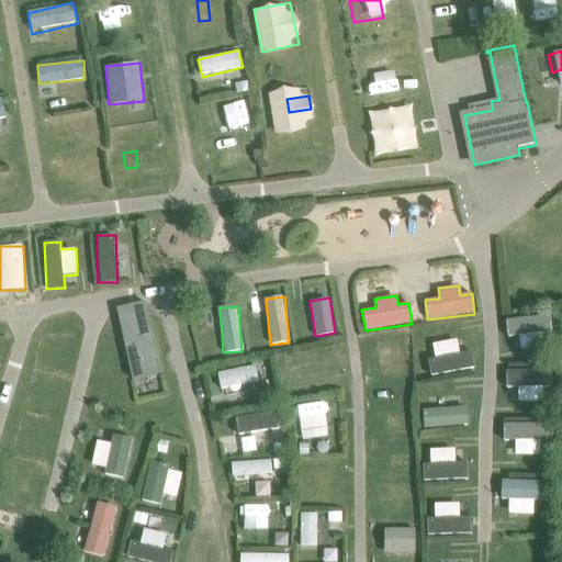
[(154,370),(141,310),(124,313),(137,374),(154,370)]
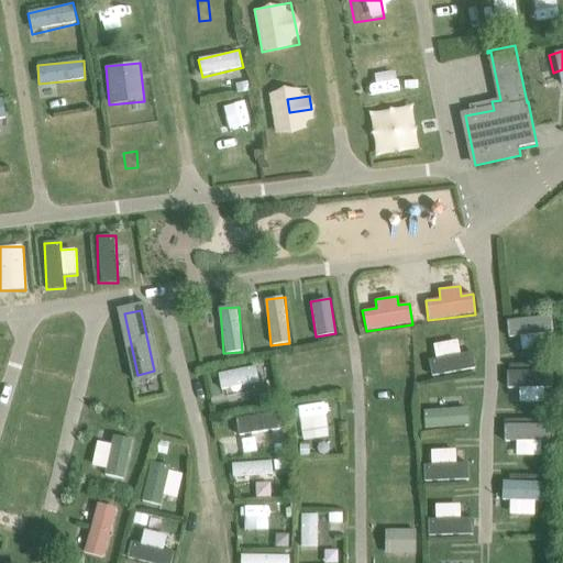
[(521,351),(552,350),(551,317),(509,319),(510,339),(521,339),(521,351)]
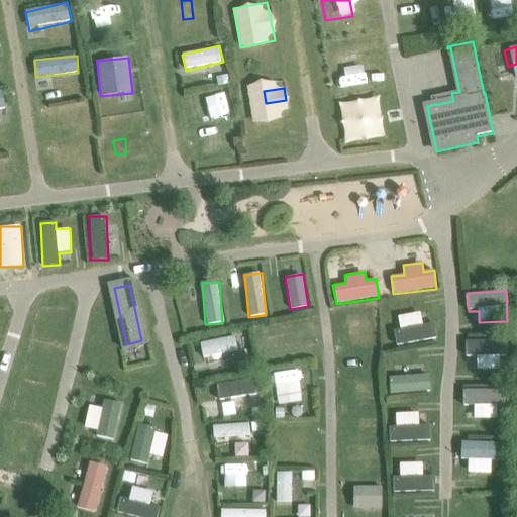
[(395,316),(399,345),(436,339),(434,323),(423,325),(421,312),(395,316)]
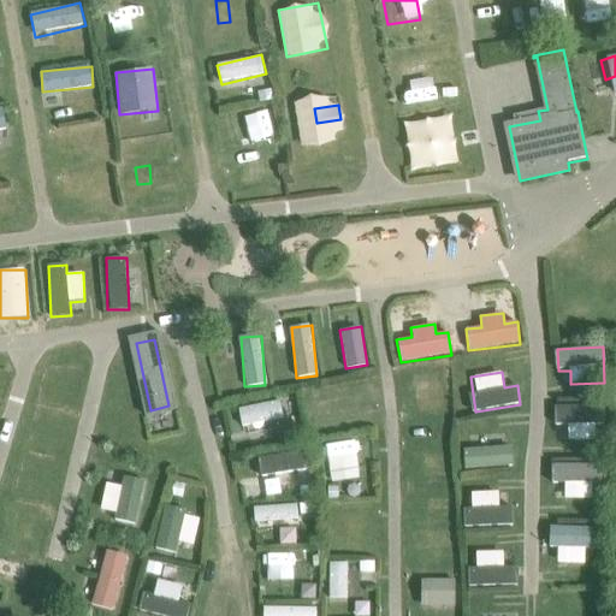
[(280,400),(238,409),(242,428),(284,419),(280,400)]
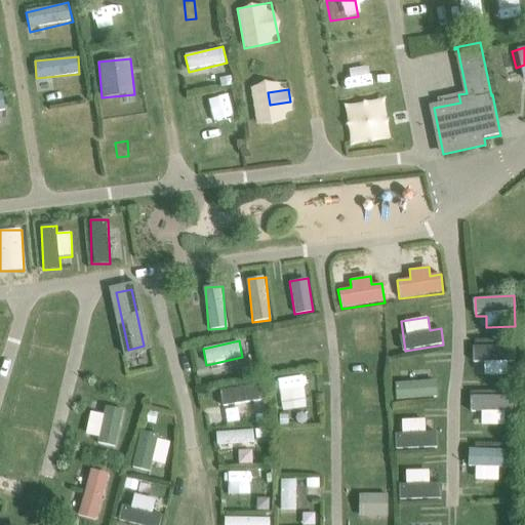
[(473,362),(483,363),(483,376),(510,376),(510,347),(473,346),(473,362)]
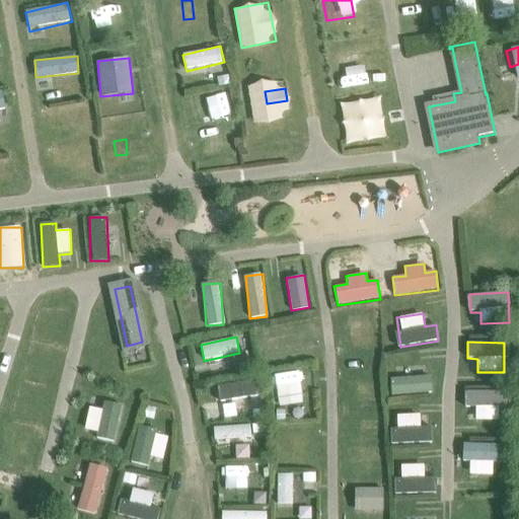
[(274,374),(277,397),(301,394),(298,371),(274,374)]
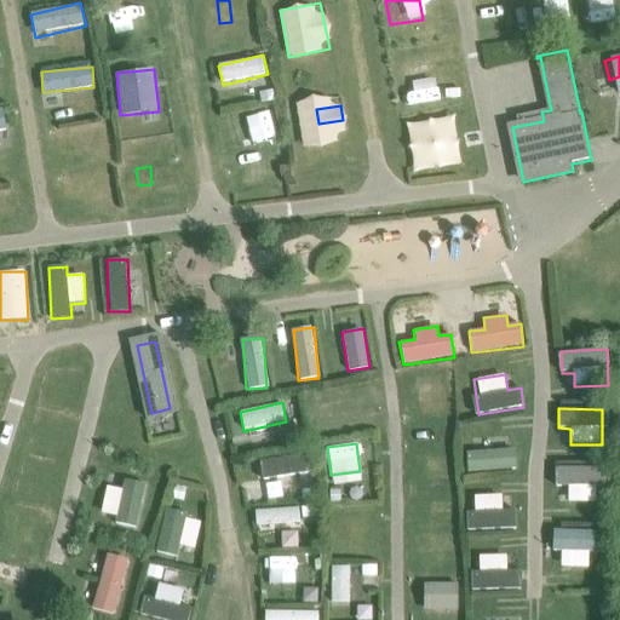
[(466,452),(468,471),(516,470),(516,449),(466,452)]
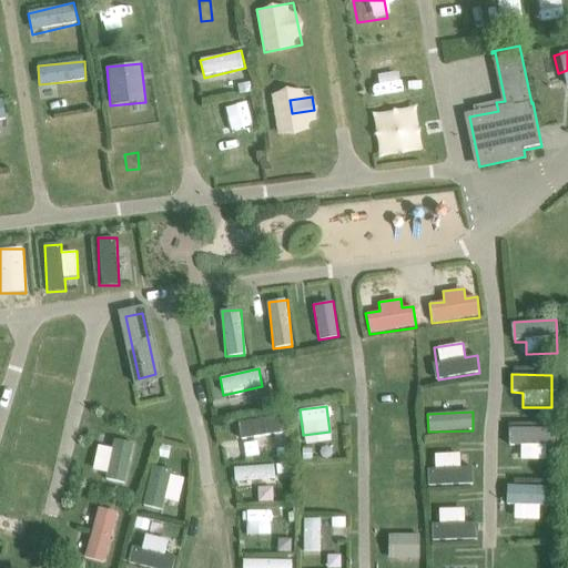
[(509,428),(509,445),(520,445),(520,460),(547,460),(547,428),(509,428)]
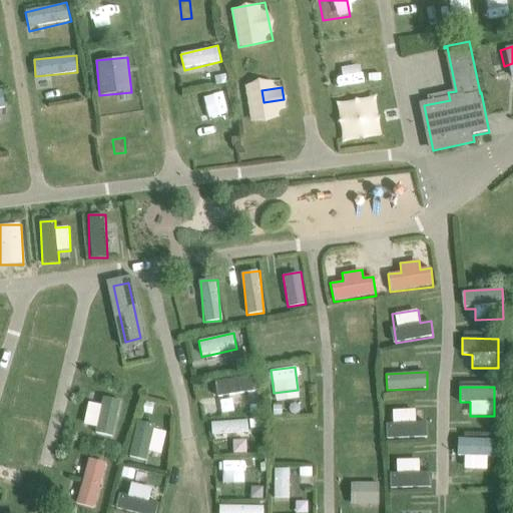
[(102,396),(100,405),(88,402),(82,429),(114,436),(121,400),(102,396)]
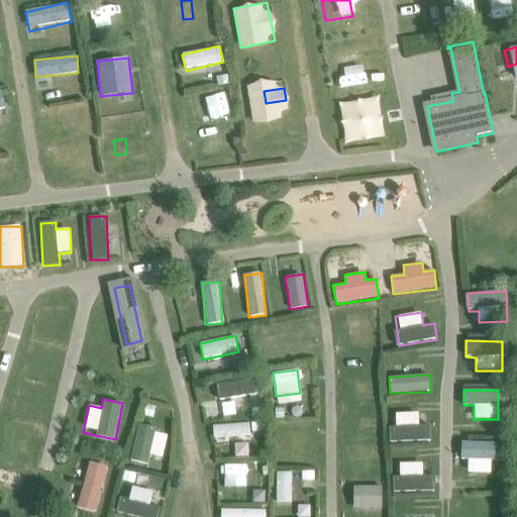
[(389,428),(389,443),(431,442),(430,425),(418,426),(417,412),(396,413),(396,427),(389,428)]
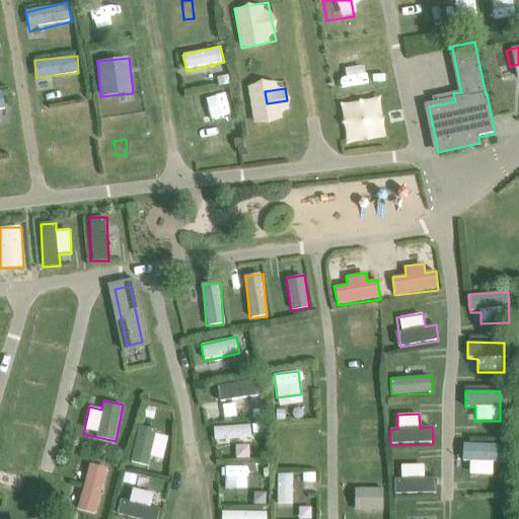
[(251,426),(214,427),(214,440),(251,439),(251,426)]
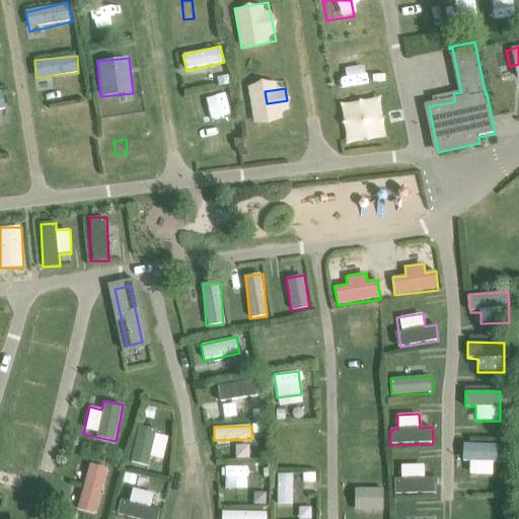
[(130,462),(149,466),(151,457),(163,460),(169,434),(139,427),(130,462)]
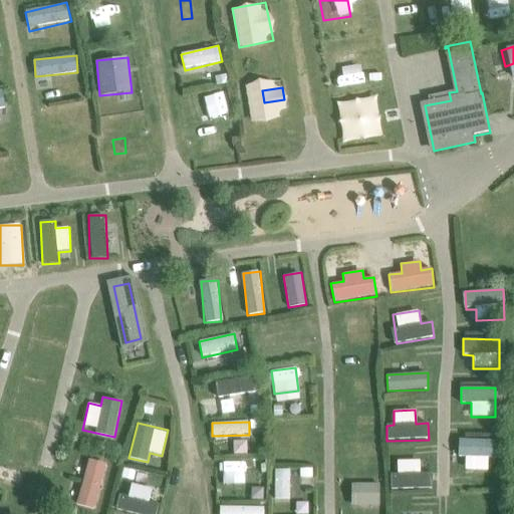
[(464,471),(490,472),(492,441),(459,439),(458,456),(465,457),(464,471)]
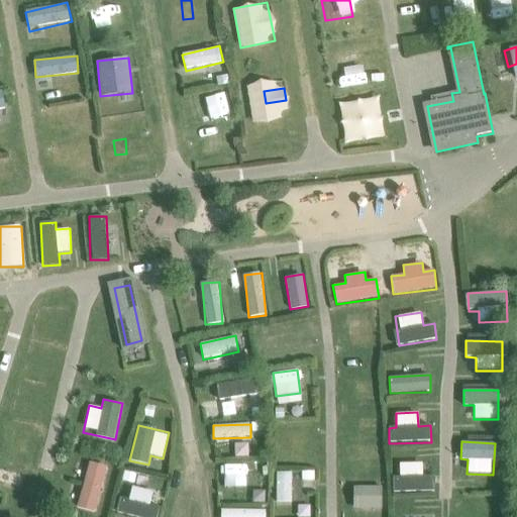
[(234,443),(235,457),(249,457),(249,443),(234,443)]
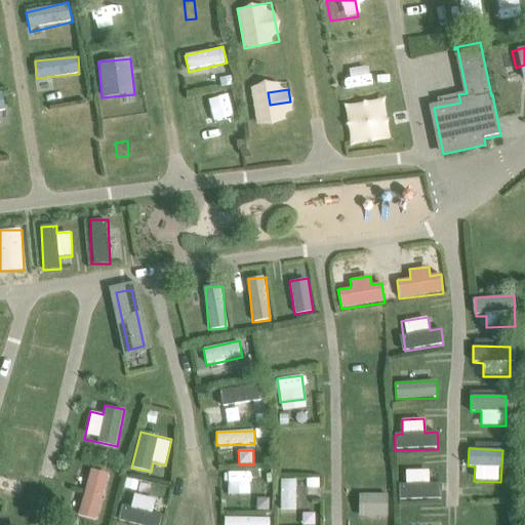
[(77,516),(99,520),(109,473),(86,469),(77,516)]
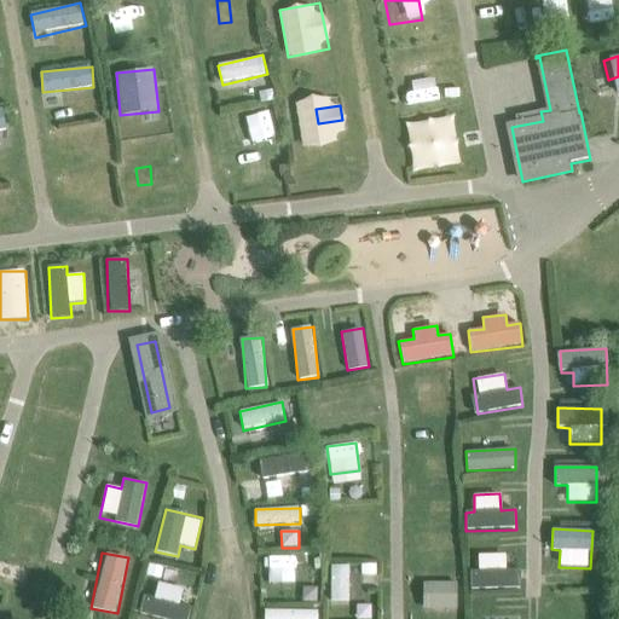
[(474,593),(520,591),(520,570),(505,571),(505,553),(473,554),(474,593)]
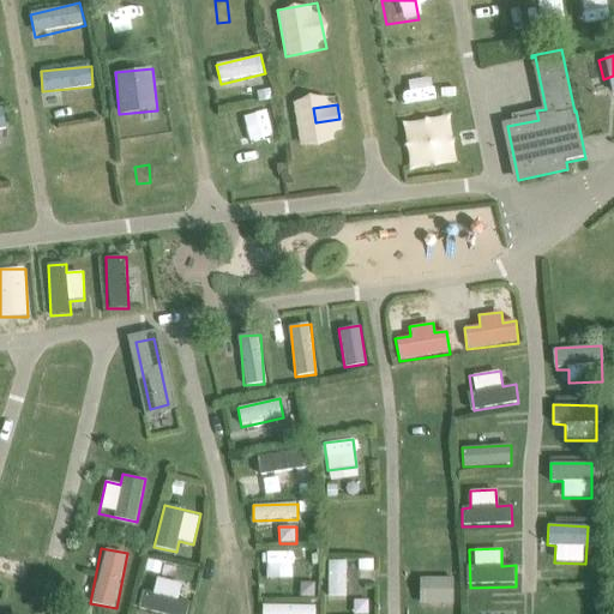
[(263,569),(294,569),(294,552),(262,552),(263,569)]
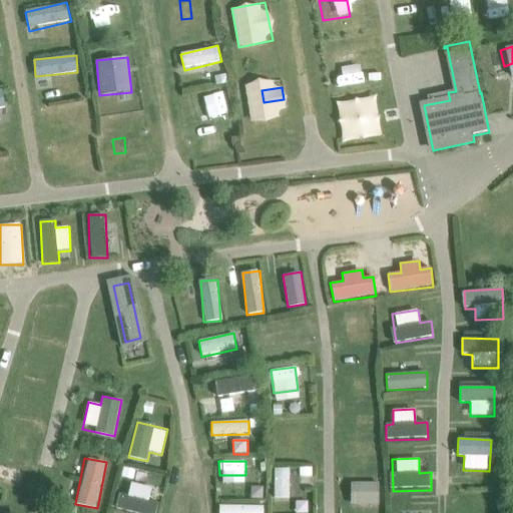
[(274,499),(289,499),(290,469),(275,469),(274,499)]
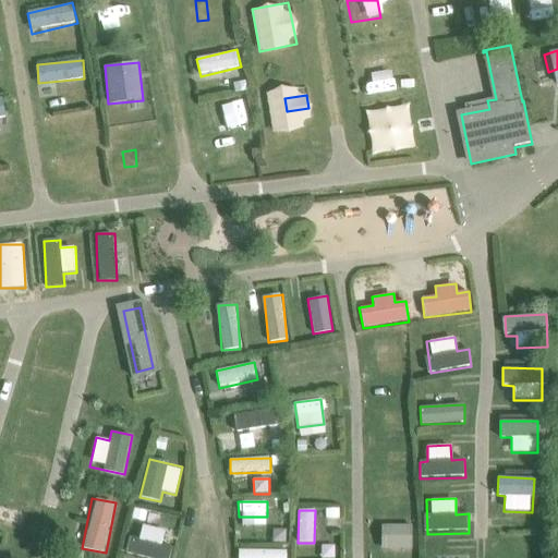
[(125,554),(142,557),(171,557),(174,548),(130,536),(125,554)]
